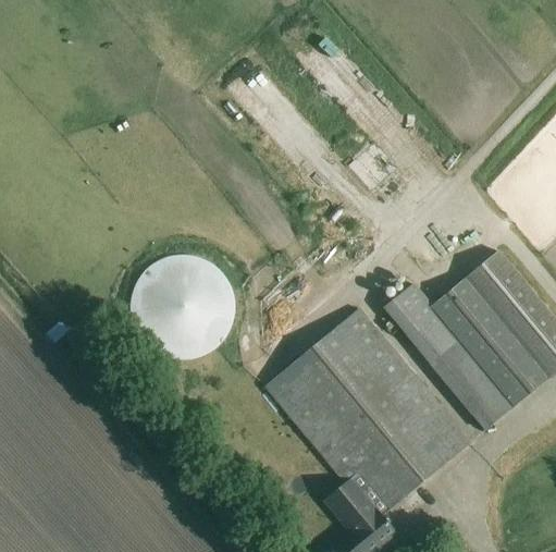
[(299,26),(366,119),(392,100),(325,7),(299,26)]
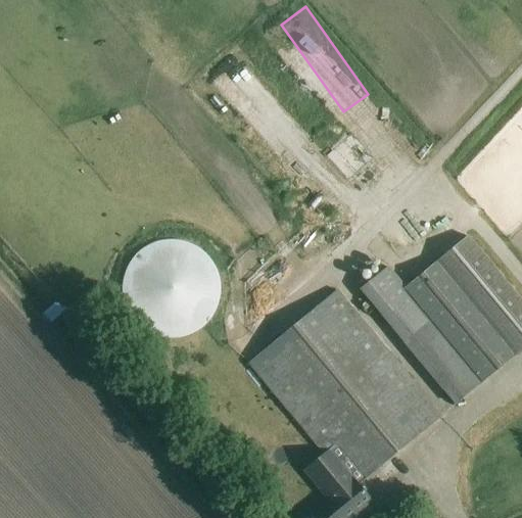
[(372,124),(386,115),(377,100),(364,107),(372,124)]
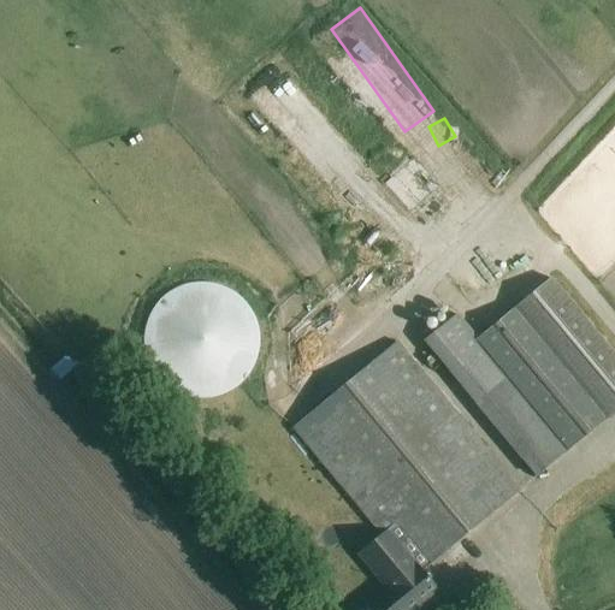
[(571,446),(607,418),(614,412),(614,349),(554,274),(480,335),(460,309),(427,337),(538,473),(571,446)]
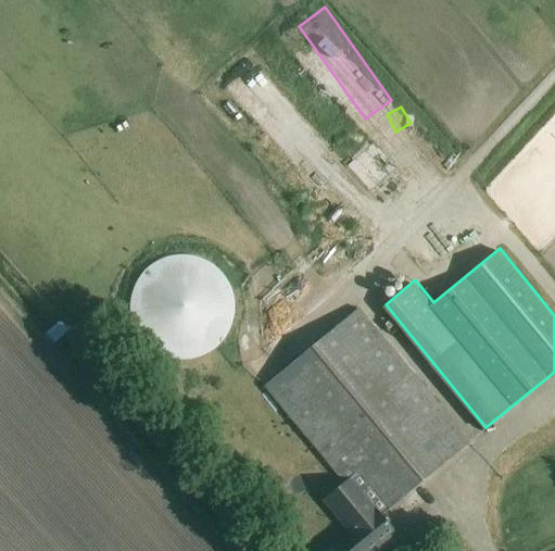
[(147,267),(136,285),(131,304),(136,324),(147,340),(164,351),(184,355),(203,351),(221,340),(231,323),(235,303),(230,284),(219,267),(202,257),(183,252),(163,257),(147,267)]
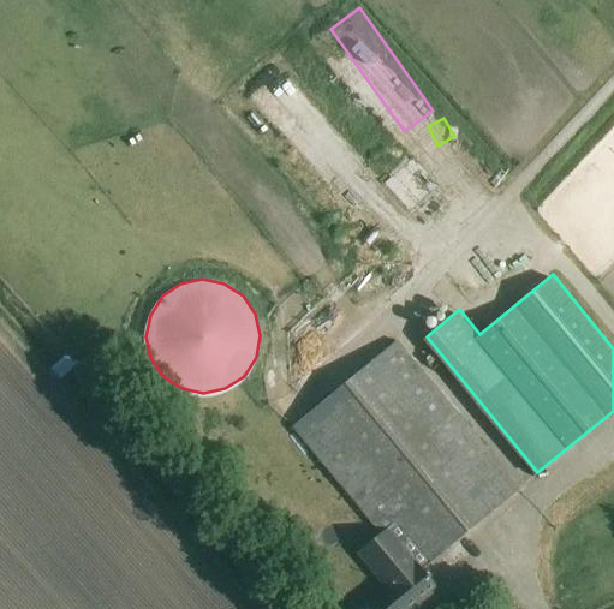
[(409,608),(406,605),(435,583),(422,567),(519,485),(394,339),(291,427),(380,531),(357,550),(385,583),(352,608),(409,608)]
